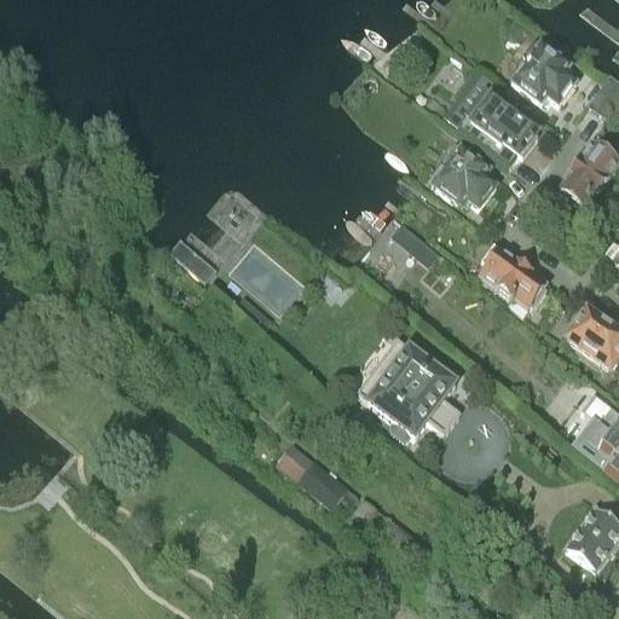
[(618,0),(617,0),(618,1),(618,10),(612,19),(593,5),(582,17),(618,45),(618,0)]
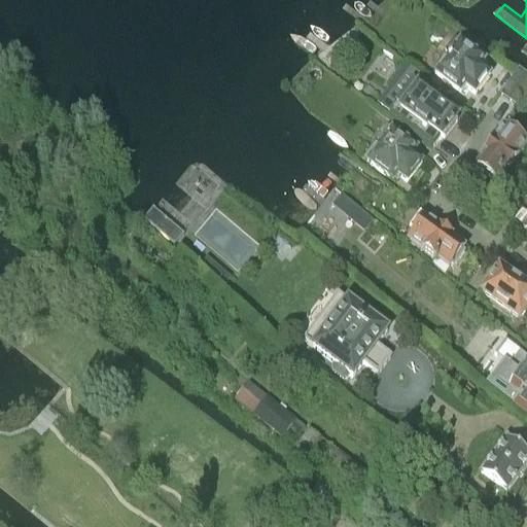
[(447,60),(434,75),(459,95),(464,89),(473,96),(489,76),(479,68),(484,62),(458,43),(453,43),(445,55),(447,60)]
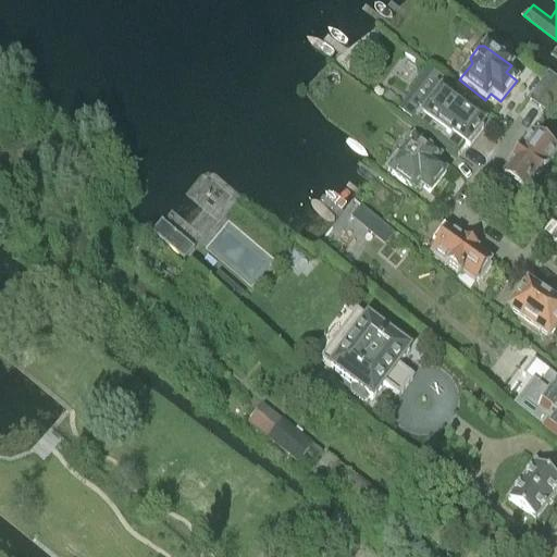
[(540,109),(556,84),(556,82),(547,75),(529,100),(540,109)]
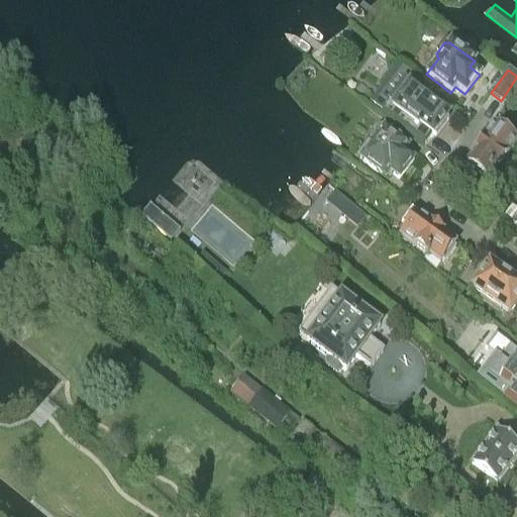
[(511,108),(516,99),(516,78),(501,101),(511,108)]
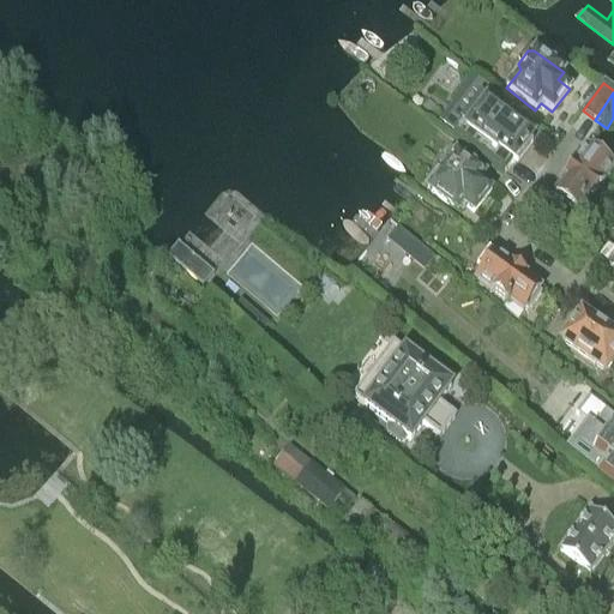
[(459,140),(468,148),(504,174),(515,161),(517,163),(531,144),(529,142),(530,139),(515,127),(516,126),(486,103),(485,103),(480,100),(461,125),(465,130),(465,131),(467,131),(459,140)]
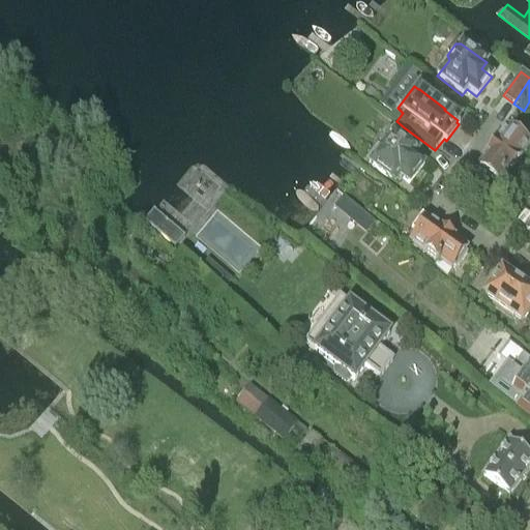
[(372,92),(365,88),(360,94),(367,98),(372,92)]
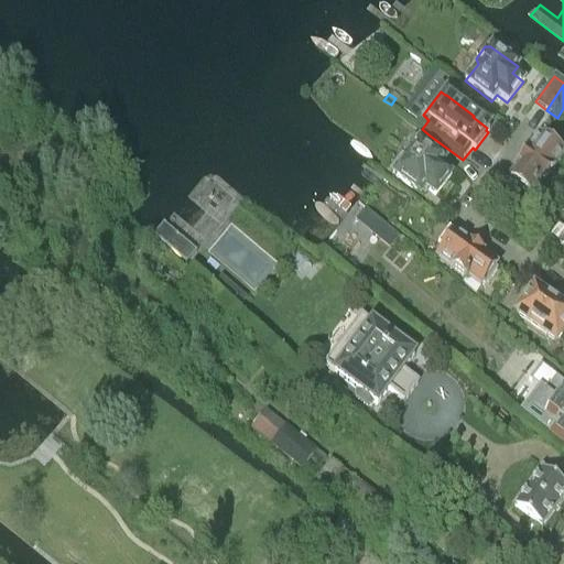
[(542,183),(563,155),(553,149),(556,144),(542,133),(539,138),(539,137),(518,165),(519,166),(508,182),(510,183),(509,185),(527,197),(528,195),(530,197),(541,182),(542,183)]
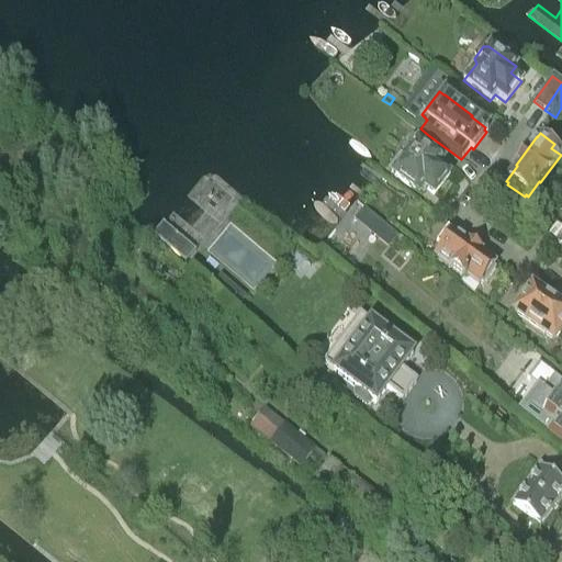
[(444,160),(417,141),(411,139),(402,153),(404,157),(391,175),(417,194),(423,188),(434,195),(449,175),(439,167),(444,160)]
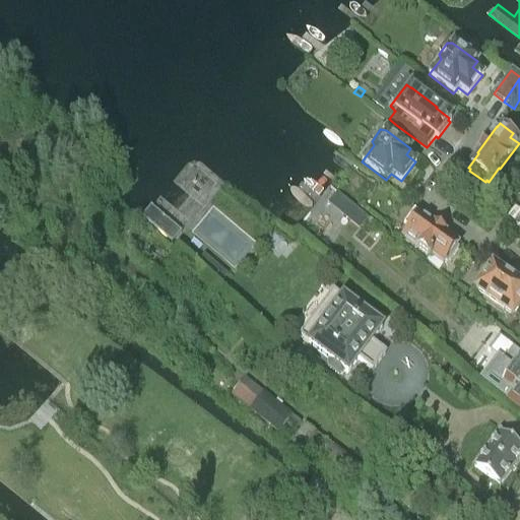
[(345,218),(353,209),(338,196),(330,205),(345,218)]
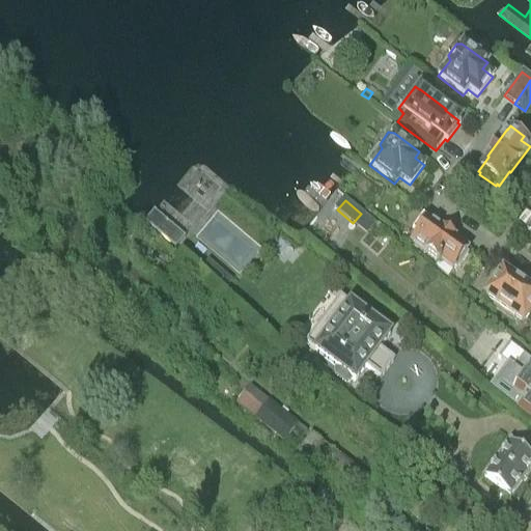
[(467,252),(452,242),(454,240),(427,221),(427,222),(422,218),(412,232),(417,235),(411,245),(437,263),(440,264),(441,263),(452,272),(453,271),(455,272),(468,255),(466,253),(467,252)]
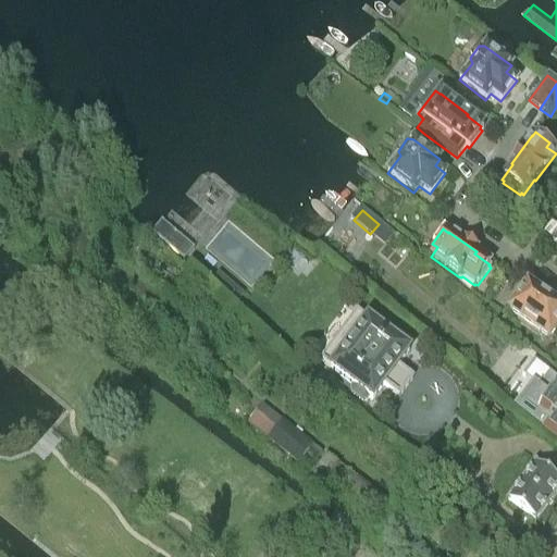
[(182,235),(172,244),(183,257),(193,249),(182,235)]
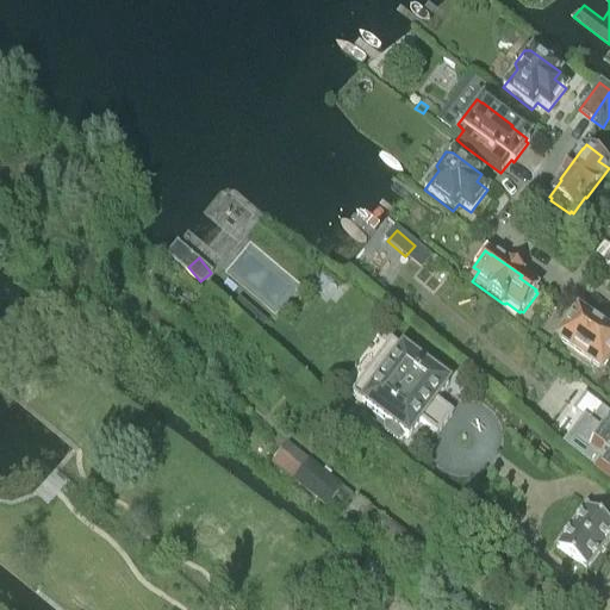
[(505,304),(502,303),(499,307),(514,319),(520,312),(506,303),(505,304)]
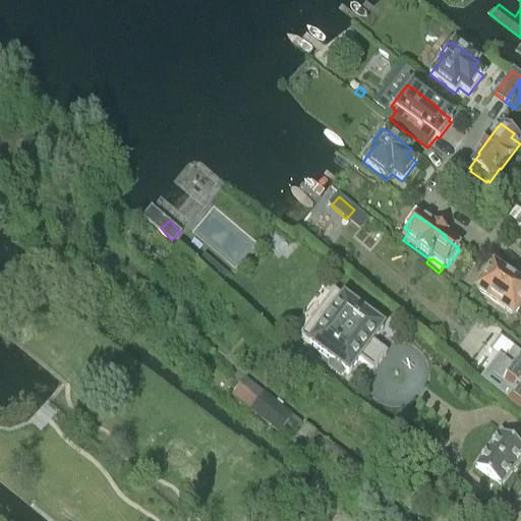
[(520,305),(520,289),(514,284),(515,283),(508,278),(507,279),(493,269),(476,292),(513,319),(520,305)]
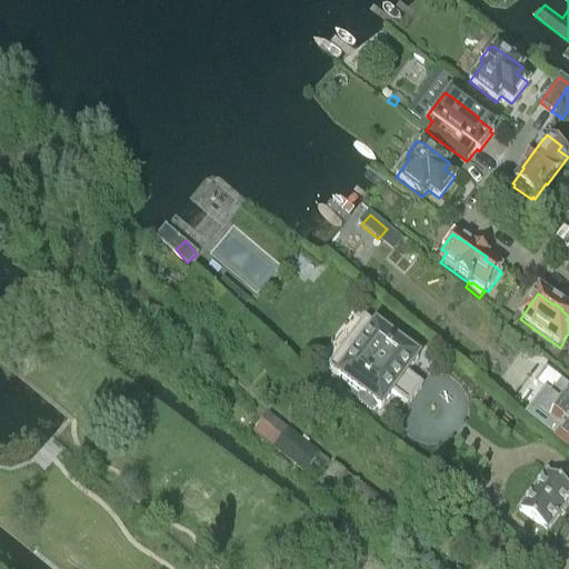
[(406,375),(418,360),(413,357),(416,353),(416,349),(405,340),(400,341),(398,345),(375,328),(337,378),(359,395),(357,398),(358,403),(369,411),(373,411),(376,407),(380,410),(391,395),(401,402),(416,382),(406,375)]
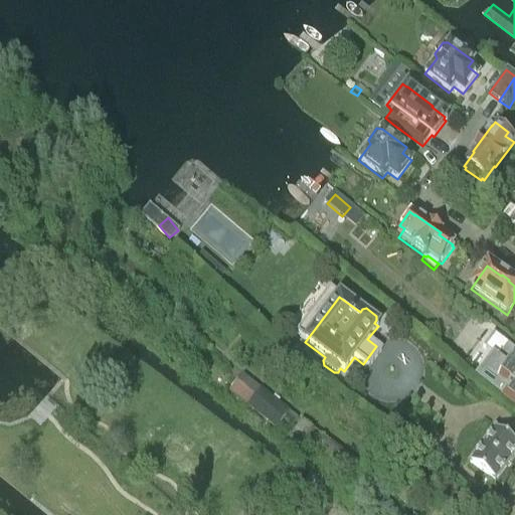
[(201,351),(188,341),(183,348),(196,358),(201,351)]
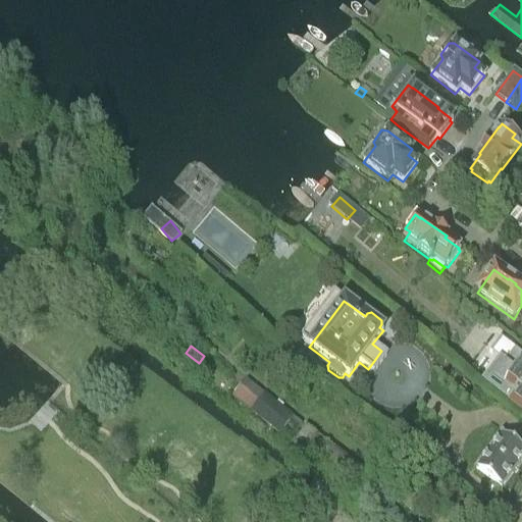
[(514,395),(521,401),(521,369),(507,389),(514,395)]
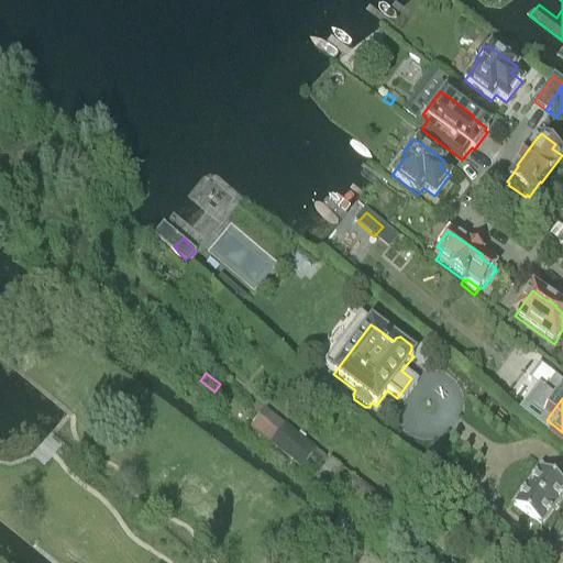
[(265,411),(251,428),(301,470),(308,460),(317,467),(323,459),(265,411)]
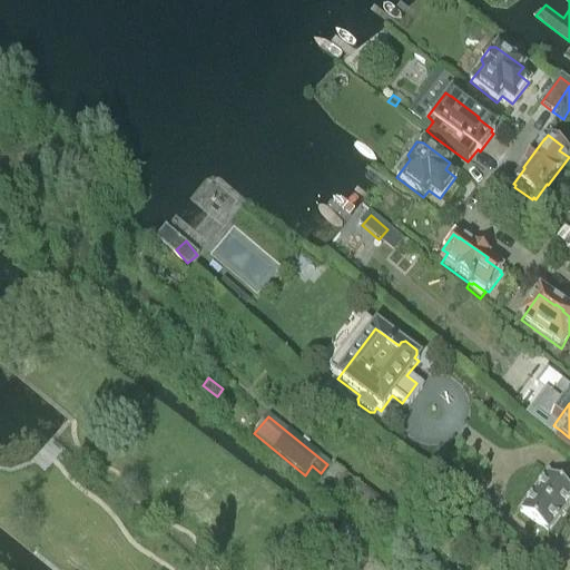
[(569,438),(561,431),(552,442),(569,454),(569,438)]
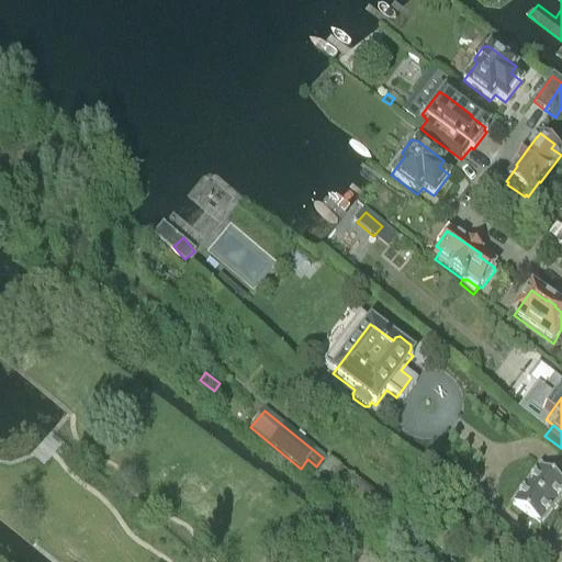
[(395,516),(328,462),(313,481),(336,499),(329,507),(340,516),(347,508),(381,534),(395,516)]
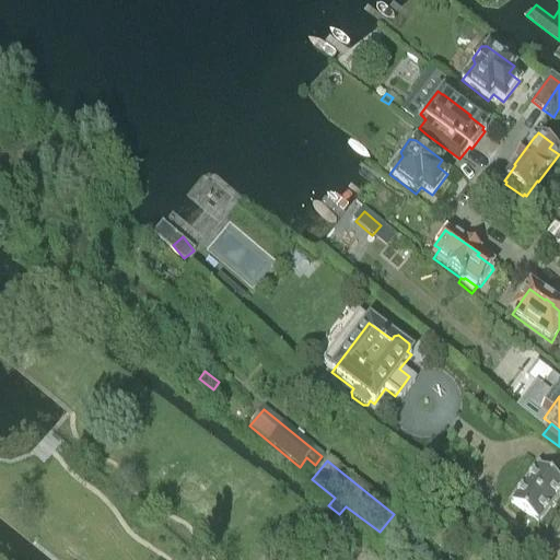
[(537,524),(559,492),(559,483),(538,468),(539,468),(538,467),(510,504),(512,505),(532,520),(536,523),(535,523),(537,524)]
